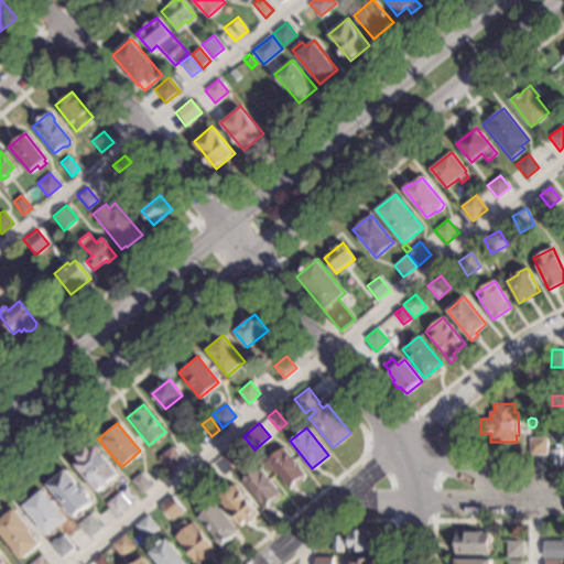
[(563,431),(563,440),(551,440),(551,431),(563,431)]
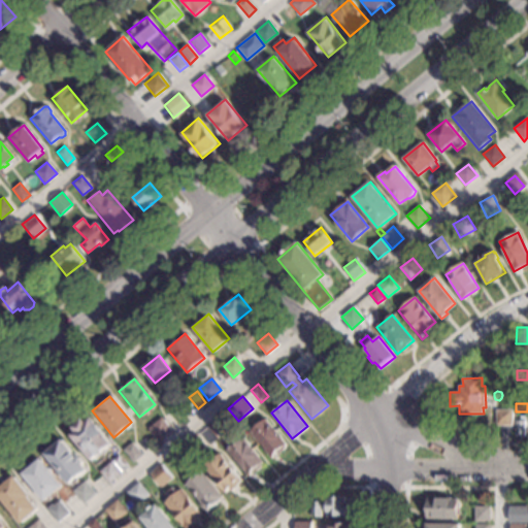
[(513,410),(512,426),(495,425),(496,409),(513,410)]
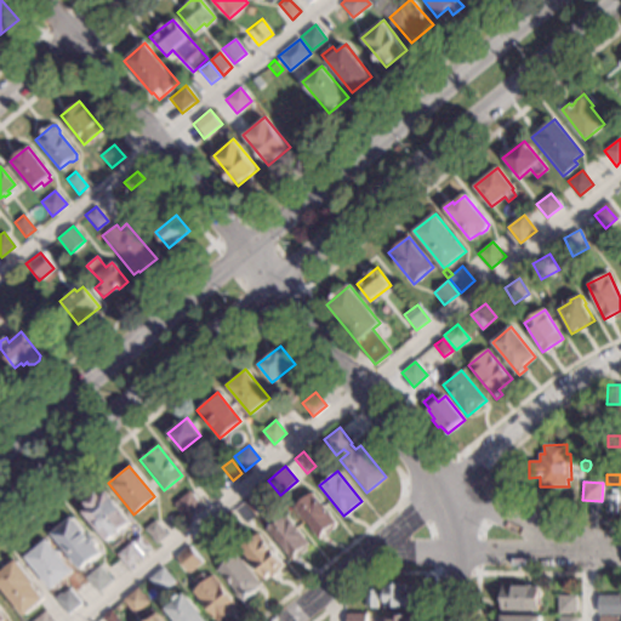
[(267,503),(254,514),(244,501),(256,490),(267,503)]
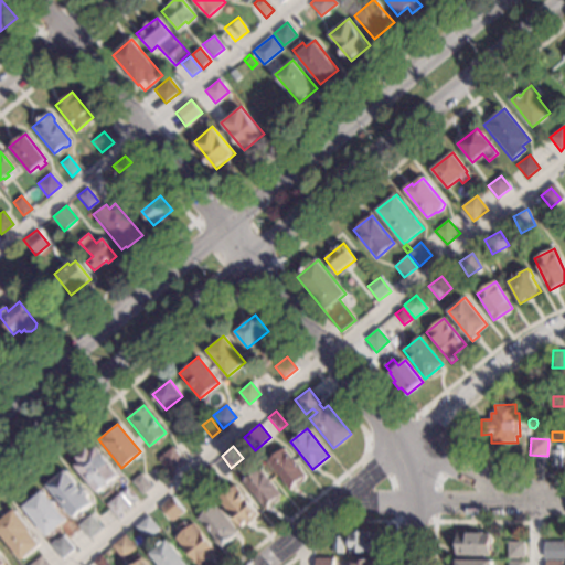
[(183,460),(169,472),(158,458),(172,447),(183,460)]
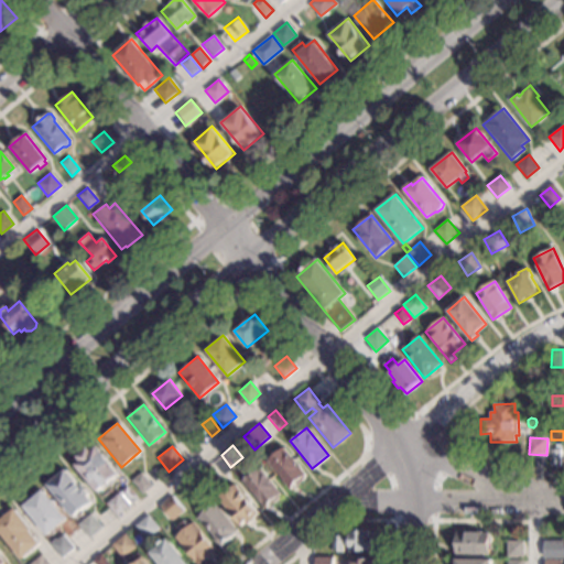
[(90,452),(96,447),(118,475),(97,492),(75,465),(79,461),(76,456),(87,447),(90,452)]
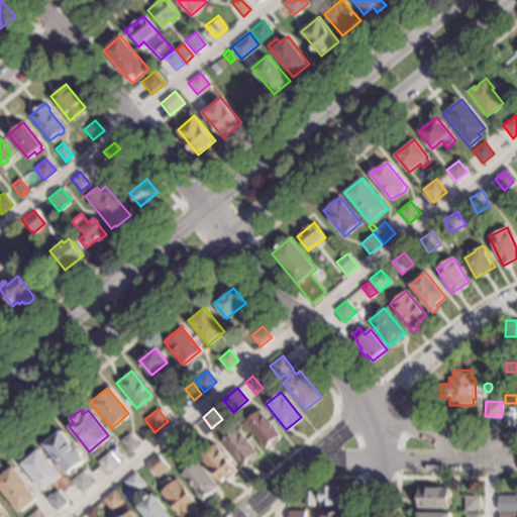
[(281,435),(265,448),(244,423),(260,410),(281,435)]
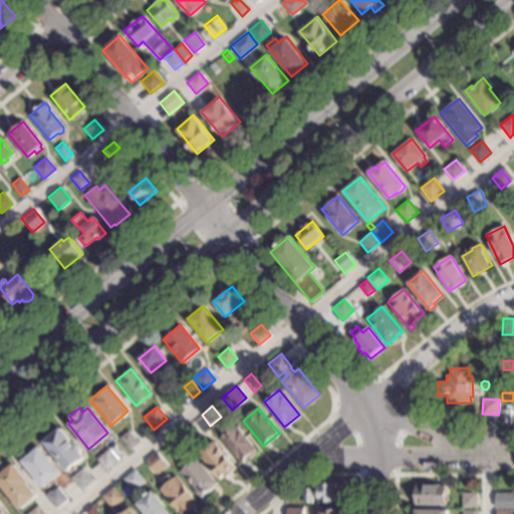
[(510,425),(500,425),(501,410),(510,411),(510,425)]
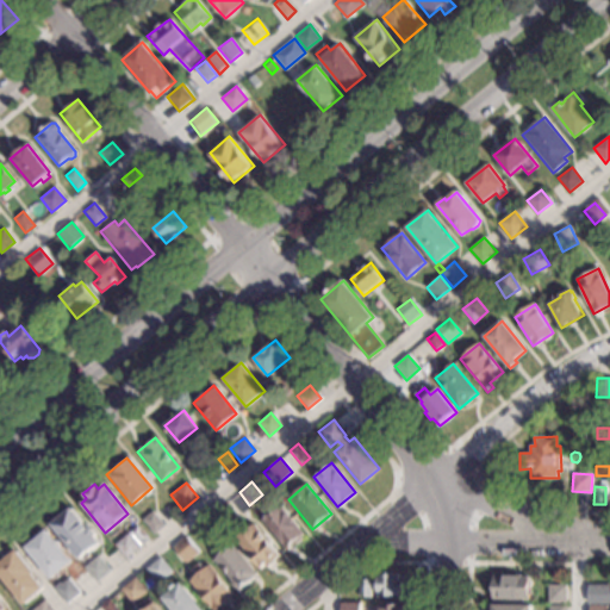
[(237,515),(223,527),(212,514),(226,502),(237,515)]
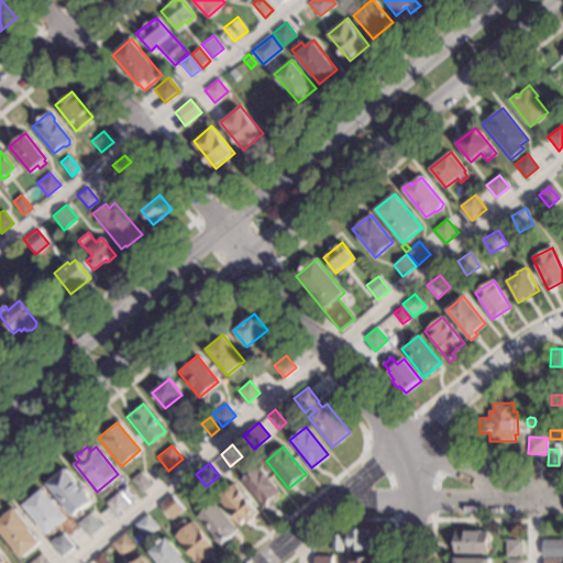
[(280,494),(264,507),(241,479),(258,465),(280,494)]
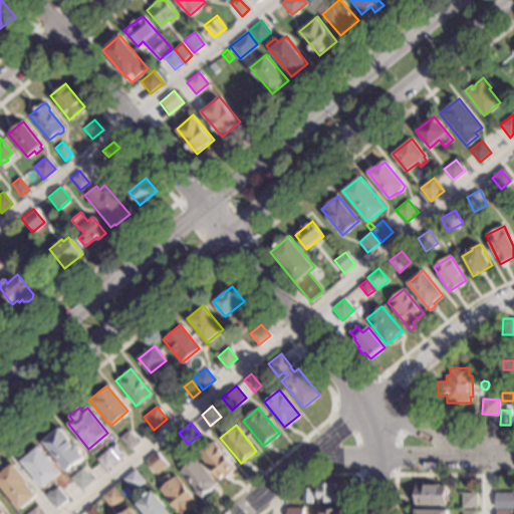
[(74,446),(76,445),(80,449),(79,453),(83,458),(76,464),(77,466),(71,472),(69,469),(66,472),(42,442),(59,428),(74,446)]
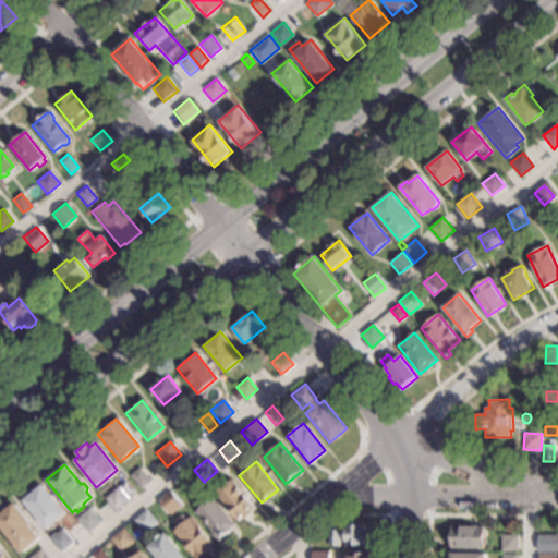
[(150,481),(142,488),(131,475),(140,468),(150,481)]
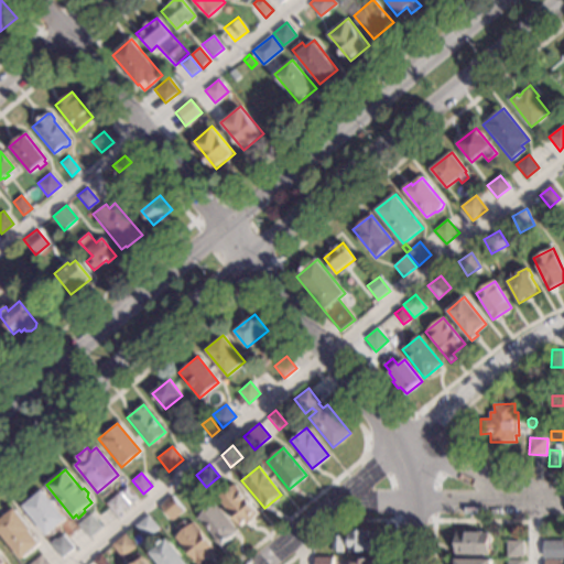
[(257,512),(240,525),(217,498),(235,484),(257,512)]
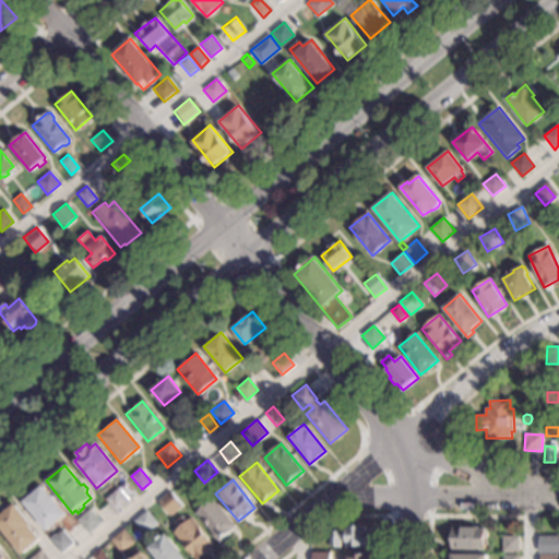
[(135,495),(115,511),(105,499),(126,483),(135,495)]
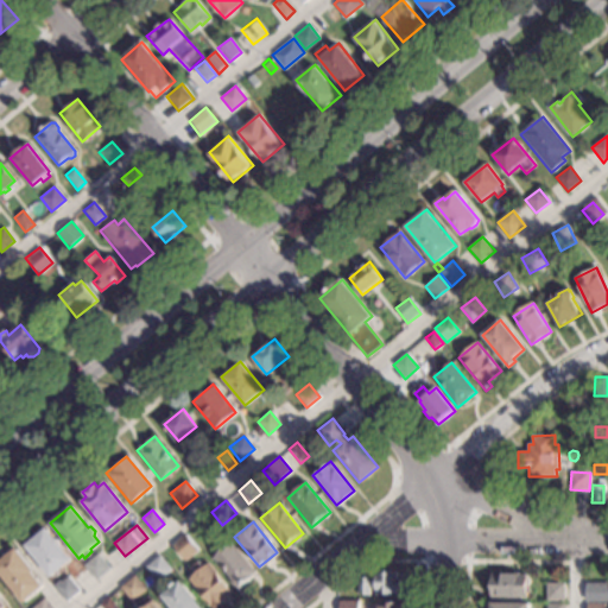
[(43,531),(45,527),(55,539),(57,539),(59,543),(59,545),(71,559),(50,577),(24,546),(25,545),(23,543),(40,527),(43,531)]
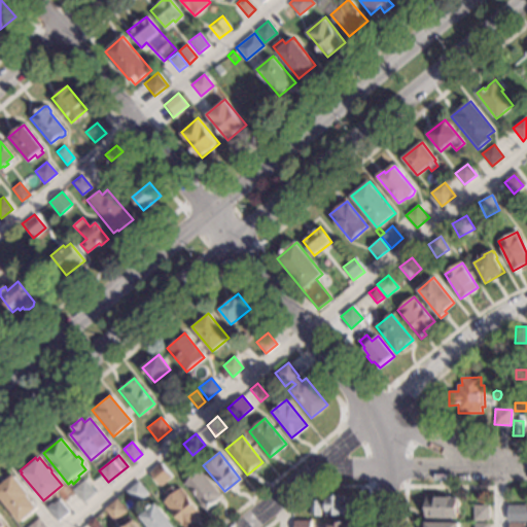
[(172,477),(160,487),(148,472),(160,463),(172,477)]
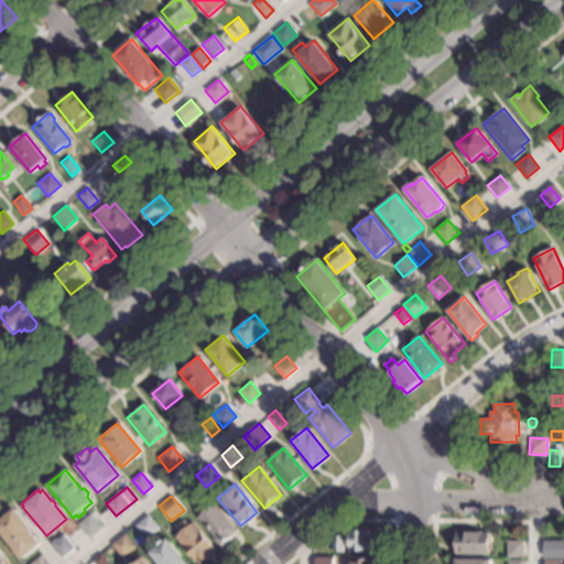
[(237,531),(232,534),(234,535),(219,546),(214,540),(215,539),(197,517),(214,503),(237,531)]
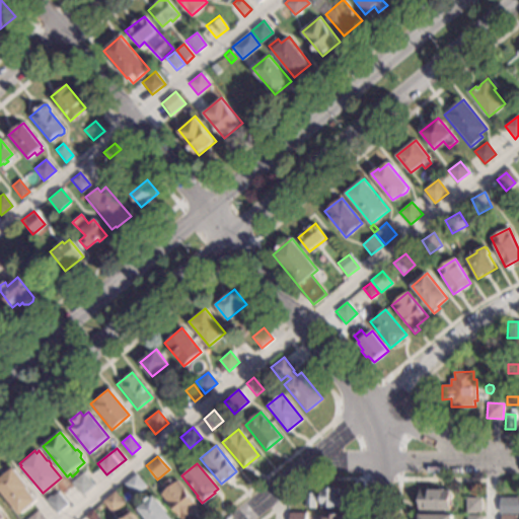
[(28,488),(26,489),(36,501),(19,515),(0,491),(0,478),(12,468),(28,488)]
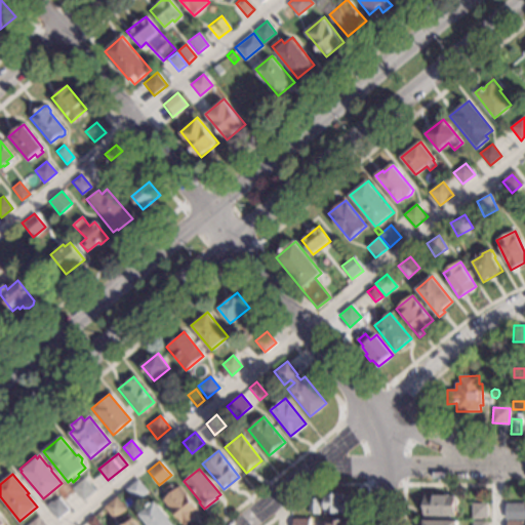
[(94,491),(83,501),(72,488),(84,479),(94,491)]
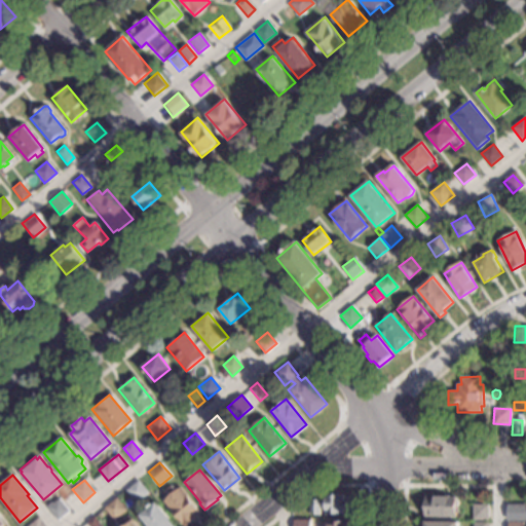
[(148,492),(136,503),(125,490),(138,480),(148,492)]
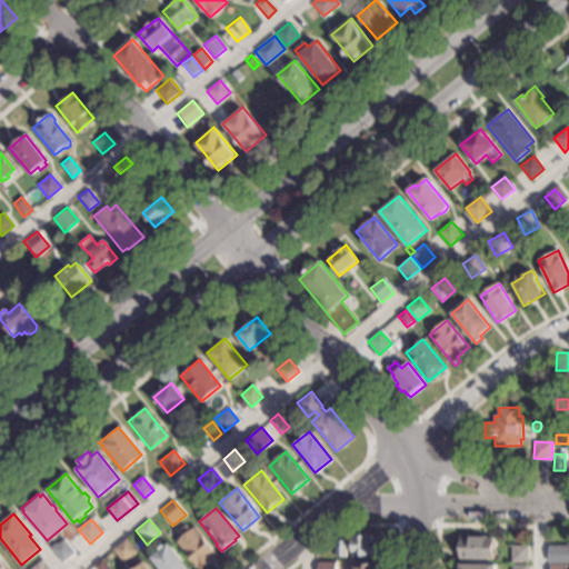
[(189,530),(193,527),(216,553),(213,556),(215,557),(199,568),(197,568),(176,542),(182,537),(178,531),(186,526),(189,530)]
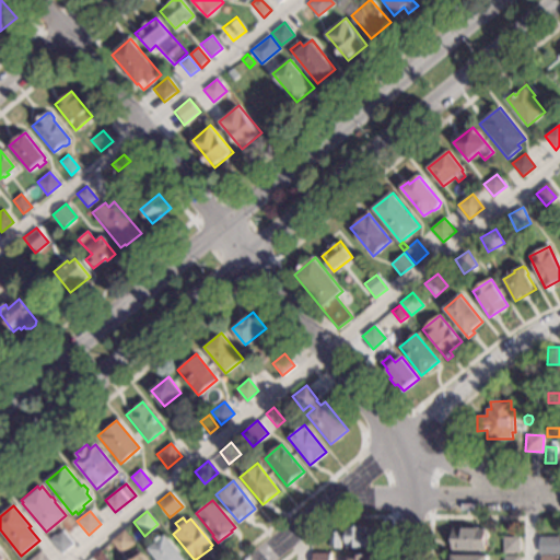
[(364,532),(372,532),(372,548),(347,548),(347,541),(340,541),(339,549),(329,549),(329,531),(346,532),(346,526),(364,526),(364,532)]
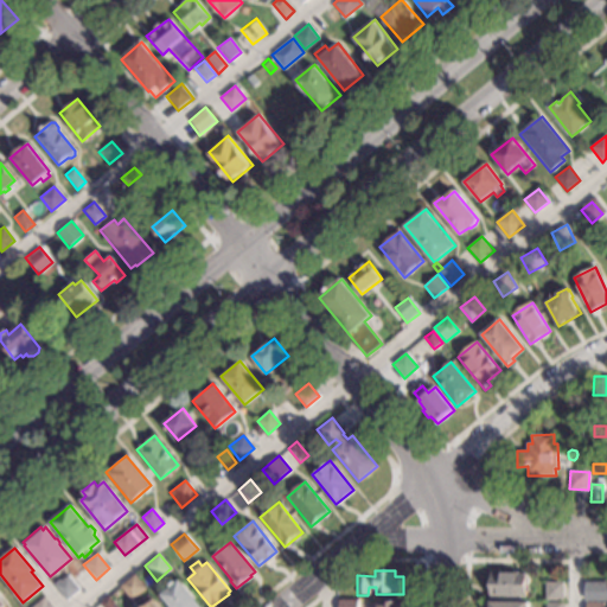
[(526,598),(490,598),(490,574),(528,574),(526,598)]
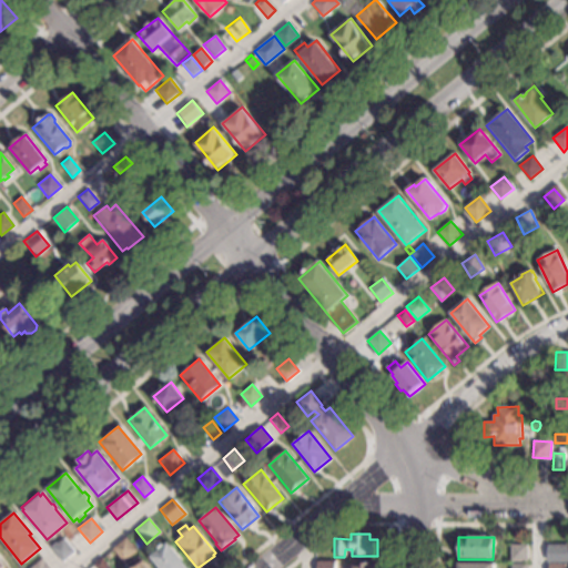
[(74,551),(61,563),(49,547),(54,541),(57,544),(63,538),(74,551)]
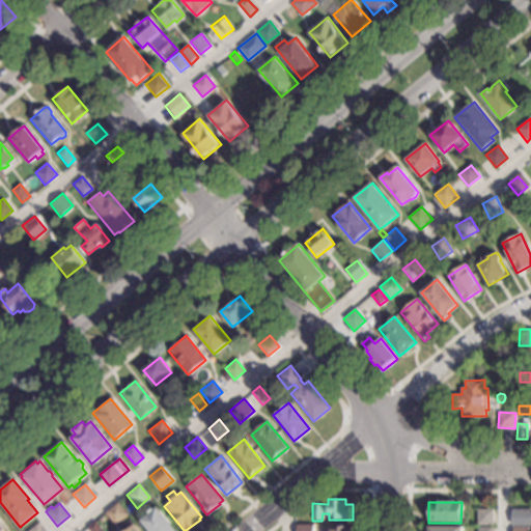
[(127,515),(114,525),(105,513),(117,503),(127,515)]
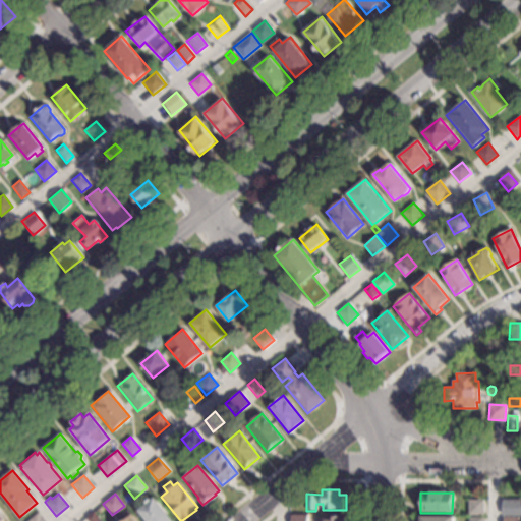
[(172,520),(147,520),(138,511),(154,498),(172,520)]
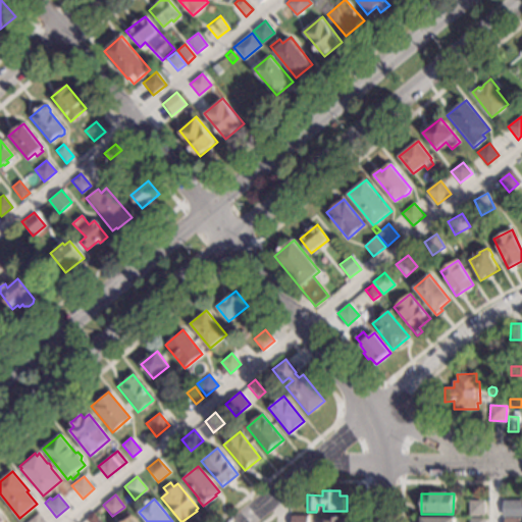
[(521,517),(503,517),(503,501),(521,501),(521,517)]
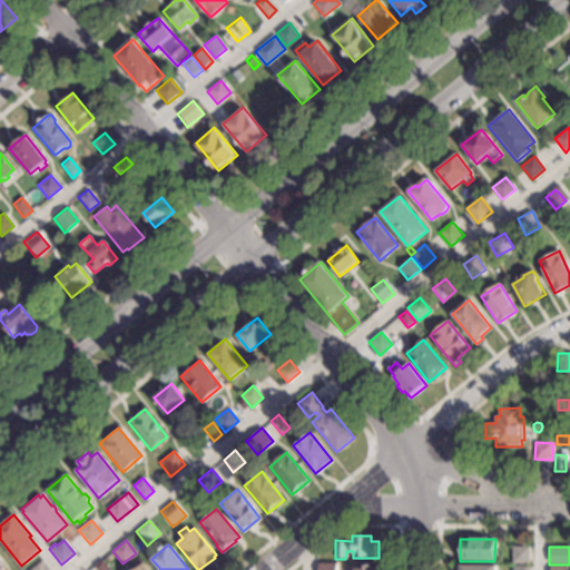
[(529,564),(512,564),(512,548),(529,548),(529,564)]
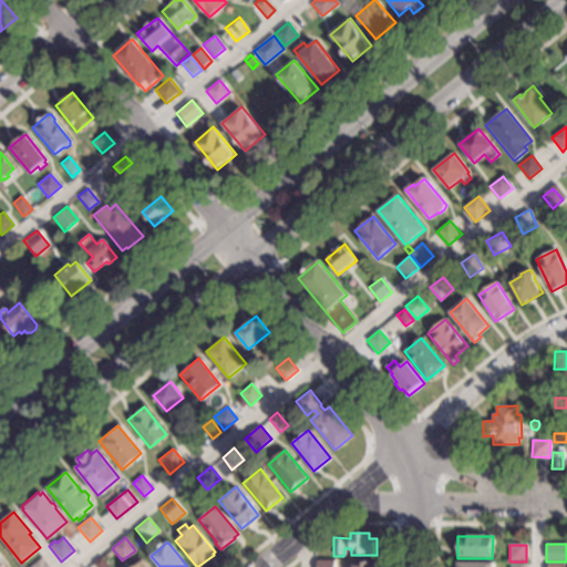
[(110,566),(96,566),(93,563),(101,556),(110,566)]
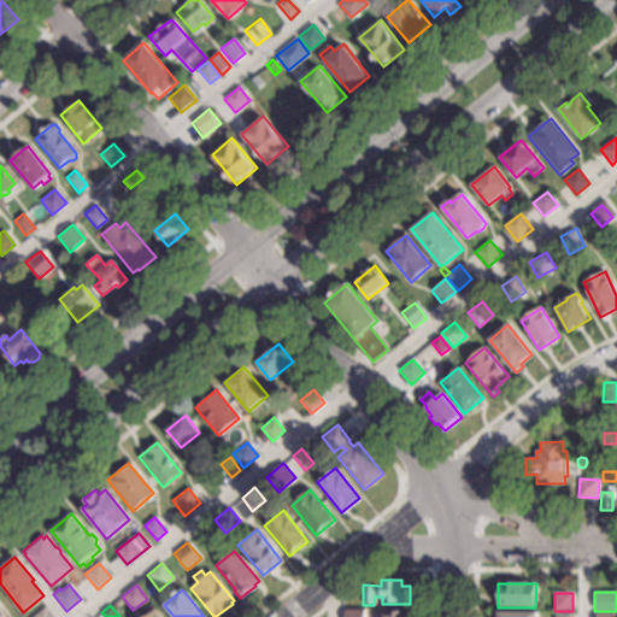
[(53,616),(31,616),(45,606),(53,616)]
